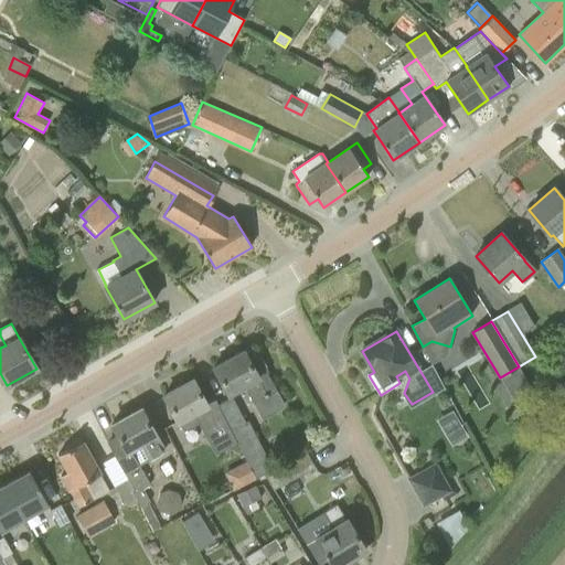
[(257,401),(277,391),(267,373),(268,373),(259,354),(248,360),(244,351),(213,368),(227,394),(243,386),(252,404),(257,401)]
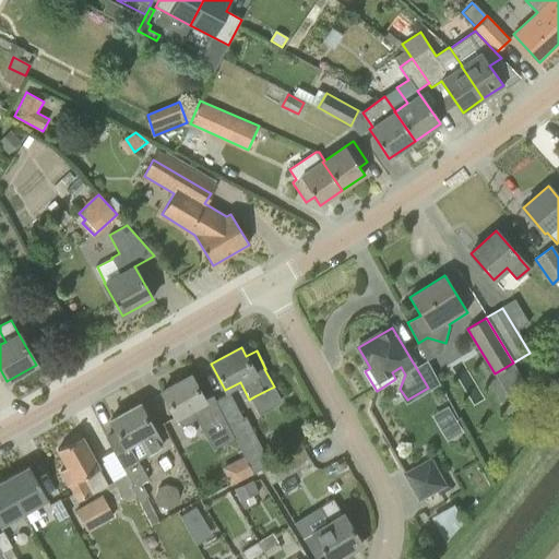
[(214,452),(236,439),(237,439),(215,400),(214,396),(204,402),(190,376),(162,392),(177,418),(182,428),(197,420),(214,452)]
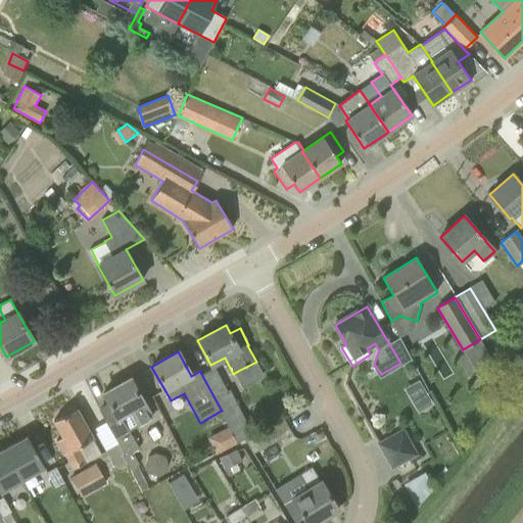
[(229,427),(237,442),(245,438),(245,439),(253,434),(229,387),(227,388),(216,367),(201,374),(222,411),(221,411),(229,427)]
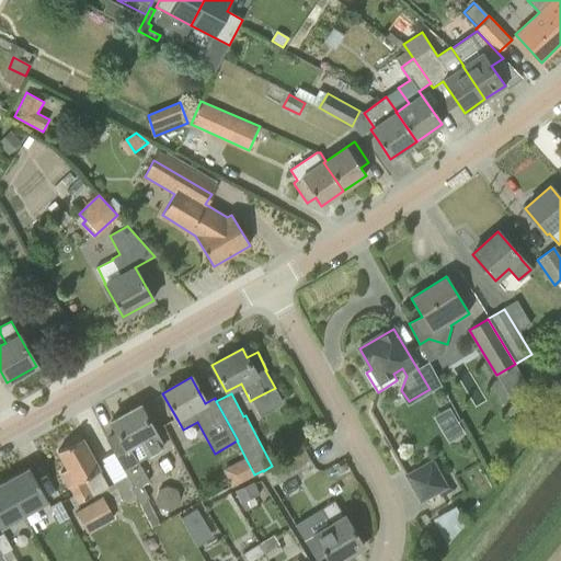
[(155,432),(150,425),(139,405),(111,422),(116,432),(105,437),(135,489),(133,490),(139,503),(150,499),(142,484),(149,481),(138,461),(148,455),(149,456),(162,449),(153,433),(155,432)]
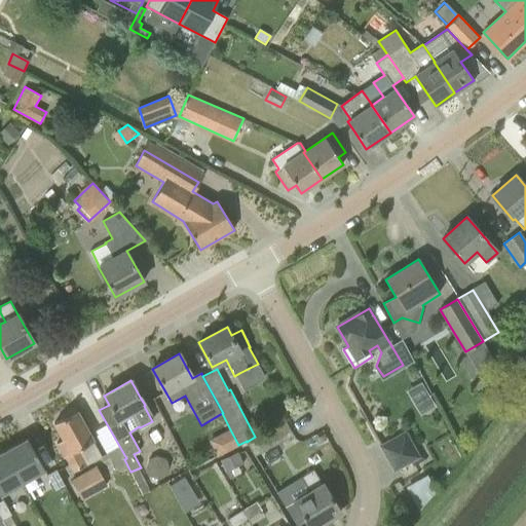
[(407,390),(418,410),(433,402),(420,382),(407,390)]
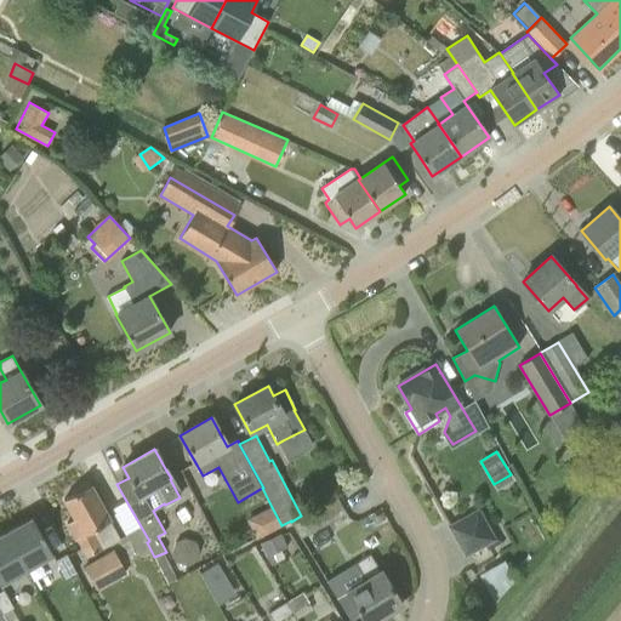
[(110,520),(90,485),(63,500),(74,519),(67,523),(77,540),(78,539),(87,557),(102,550),(101,547),(120,537),(110,520)]
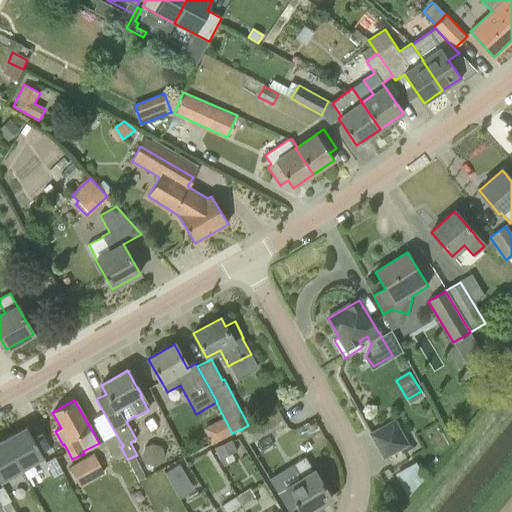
[(247,444),(286,425),(277,410),(248,425),(240,430),(239,430),(247,444)]
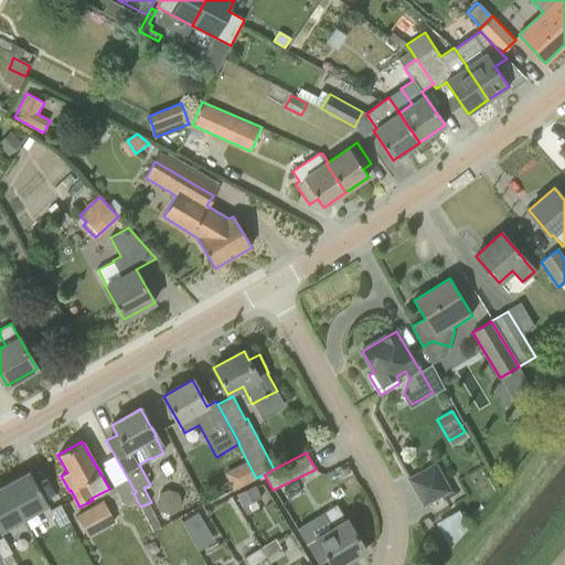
[(256,478),(247,461),(224,472),(233,489),(256,478)]
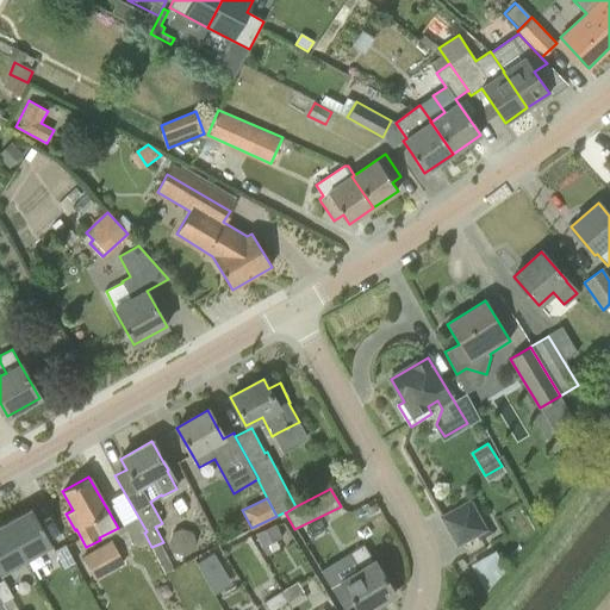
[(458,545),(478,533),(484,529),(470,503),(443,518),(458,545)]
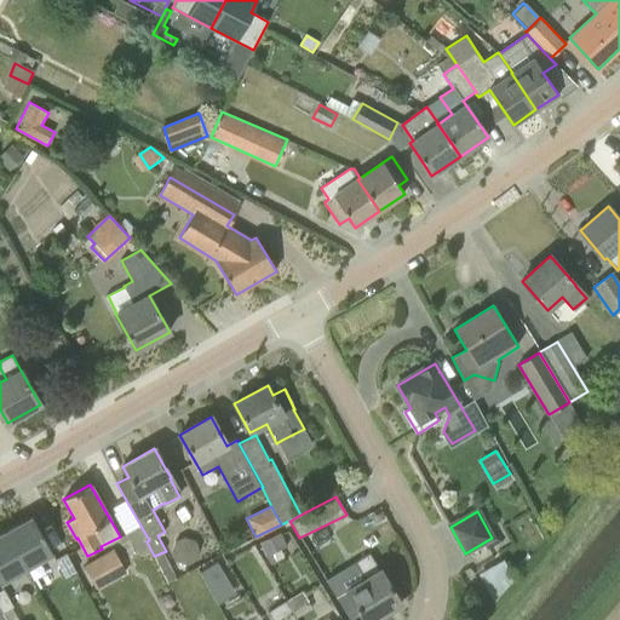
[(52,554),(44,538),(32,517),(5,532),(26,568),(52,554)]
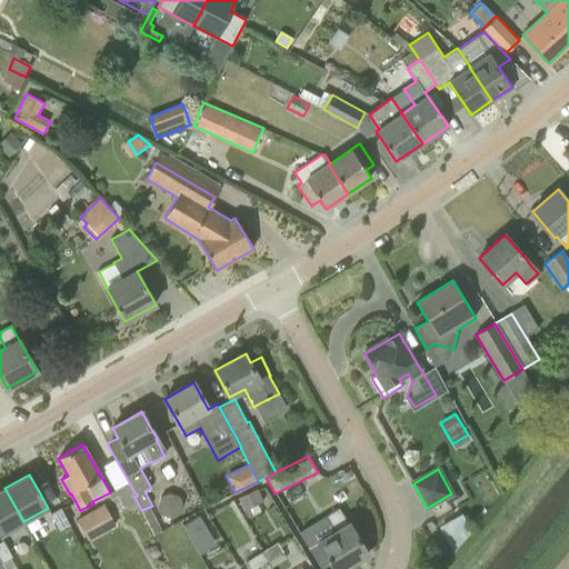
[(238,497),(249,516),(267,506),(257,487),(238,497)]
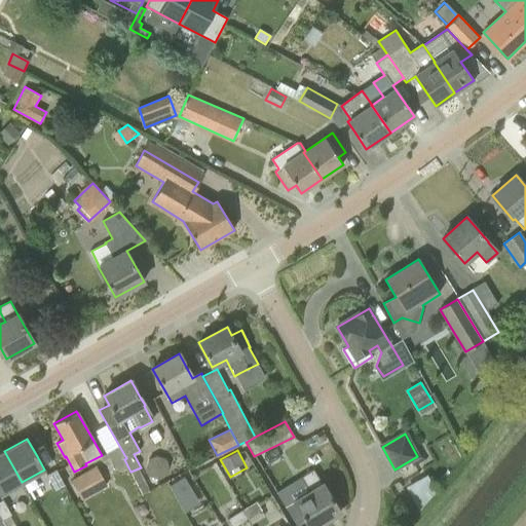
[(4,451),(0,453),(0,494),(22,482),(4,451)]
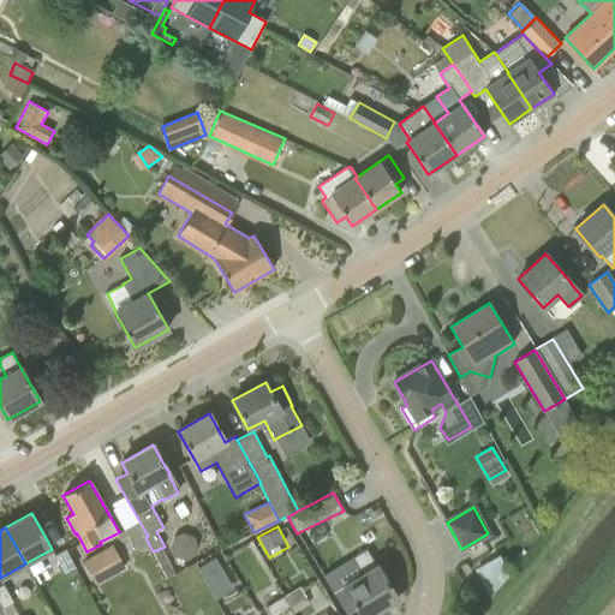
[(96,584),(126,567),(113,544),(83,561),(96,584)]
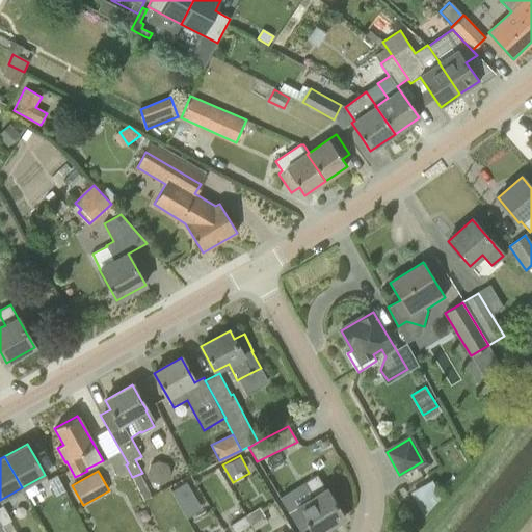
[(65,489),(57,474),(48,479),(56,495),(65,489)]
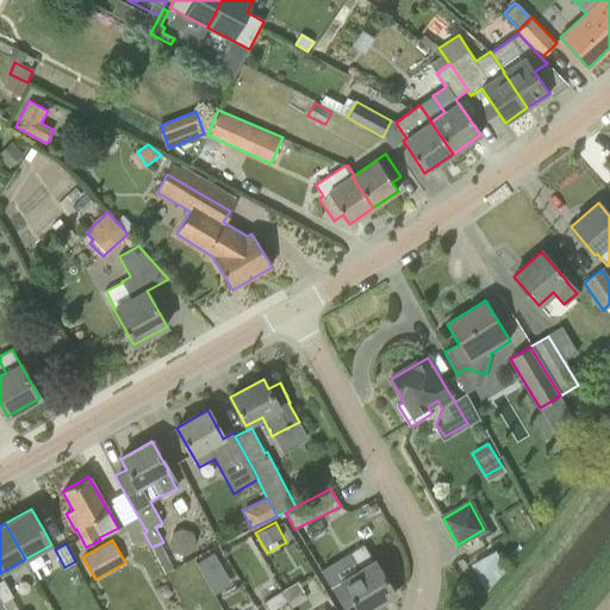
[(344,609),(346,609),(355,604),(358,609),(377,609),(377,605),(394,595),(363,545),(349,553),(359,570),(341,580),(343,584),(332,591),(344,609)]
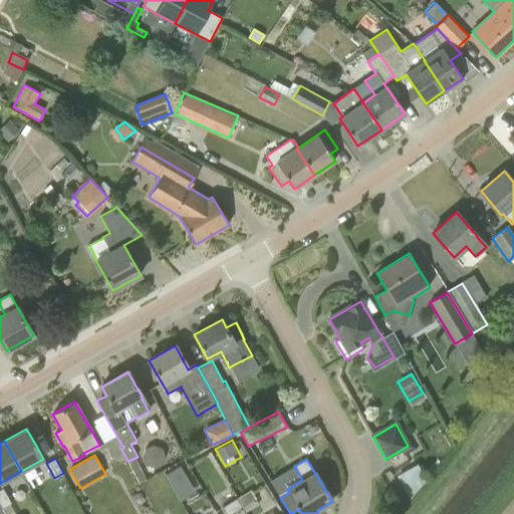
[(407,493),(428,483),(418,463),(397,473),(407,493)]
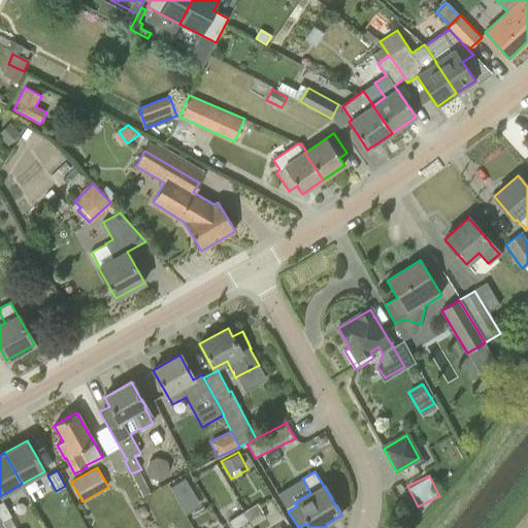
[(175,499),(190,491),(182,477),(168,486),(175,499)]
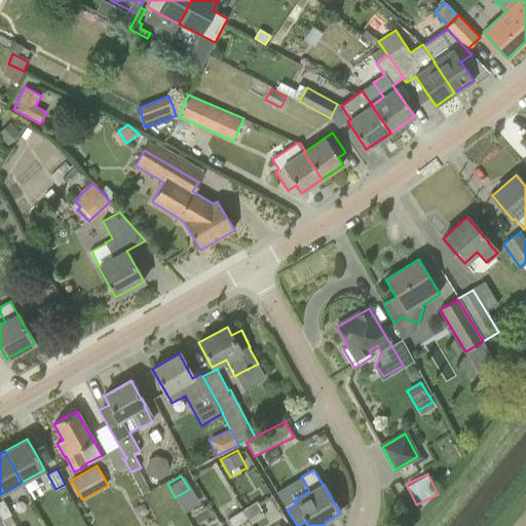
[(0,515),(6,525),(15,525),(10,516),(12,515),(3,498),(0,499),(0,515)]
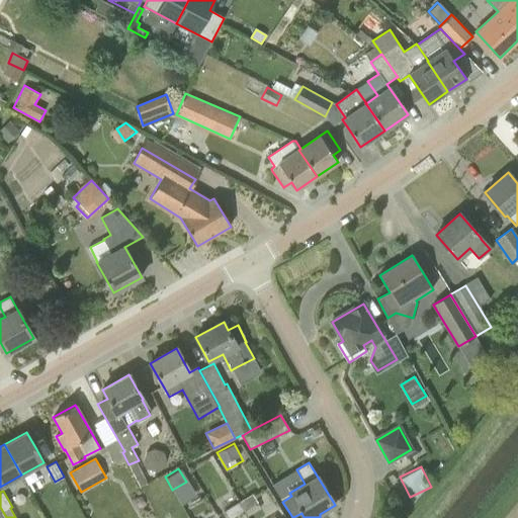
[(253,493),(239,502),(244,511),(258,503),(253,493)]
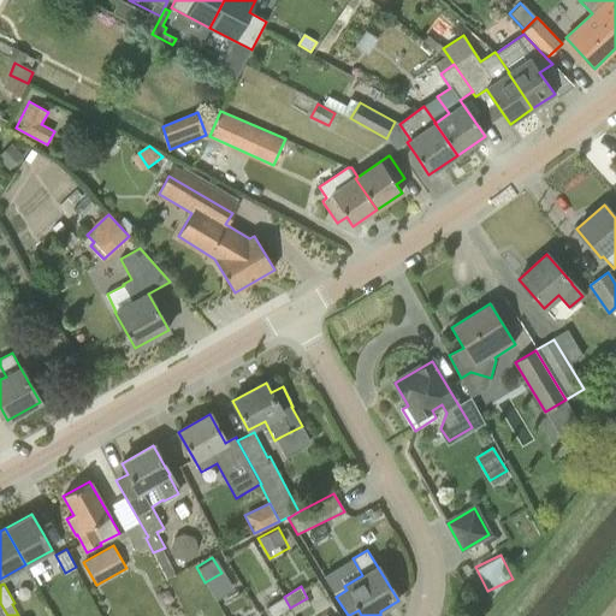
[(276,615),(290,608),(284,597),(267,606),(272,615),(276,615)]
